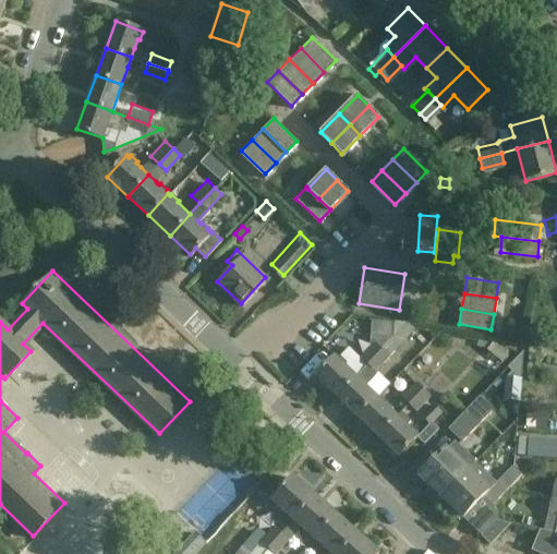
[(372,341),(374,341),(380,347),(391,336),(392,322),(373,321),(372,333),(372,341)]
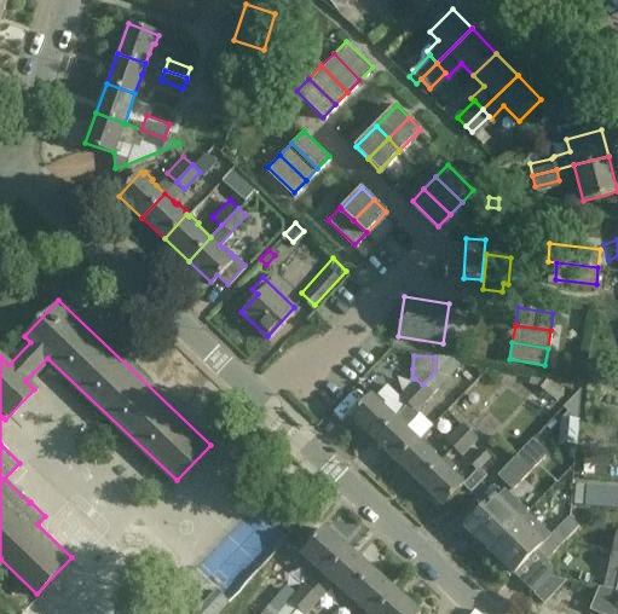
[(445,381),(437,372),(421,389),(428,398),(445,381)]
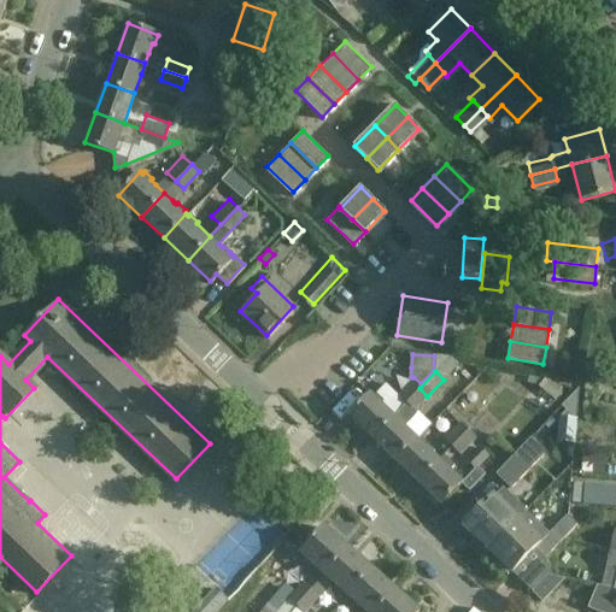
[(562,387),(545,374),(539,382),(555,395),(562,387)]
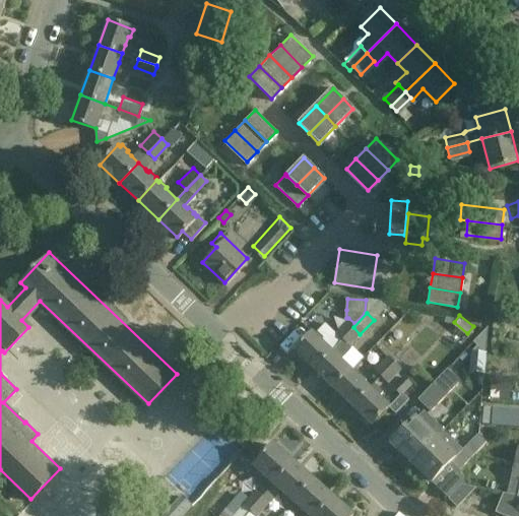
[(353,327),(345,320),(335,331),(342,338),(353,327)]
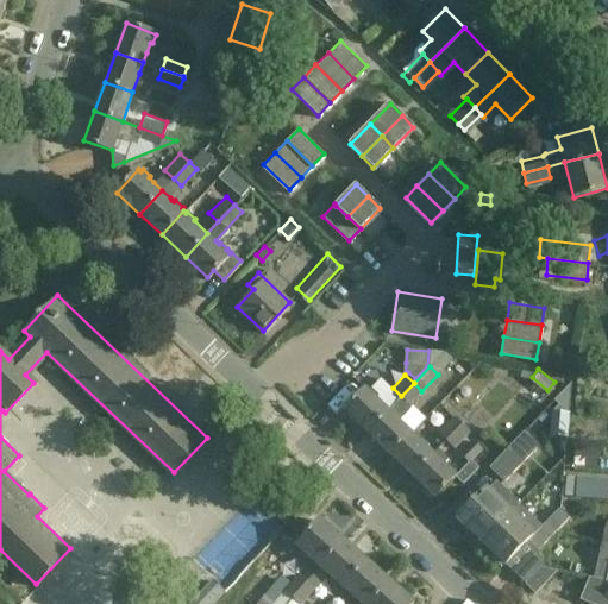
[(568,411),(571,381),(553,400),(568,411)]
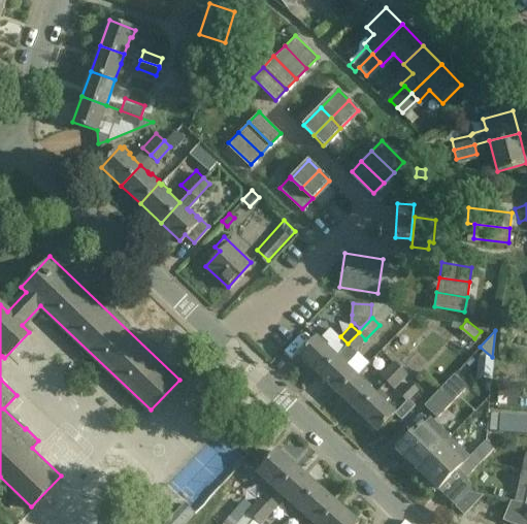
[(365,339),(359,332),(348,344),(355,350),(365,339)]
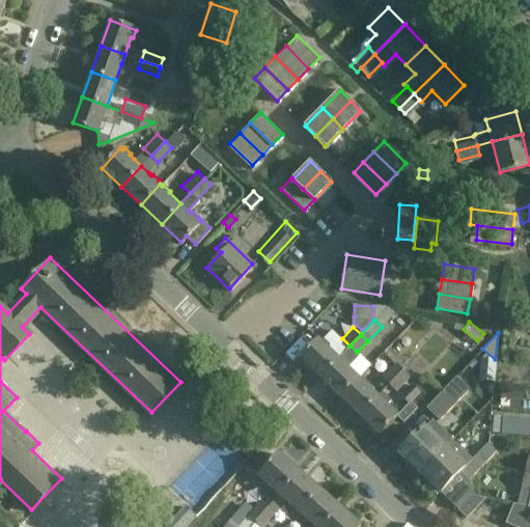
[(350,345),(342,338),(331,351),(326,345),(329,342),(322,336),(318,339),(317,338),(300,358),(321,377),(350,345)]
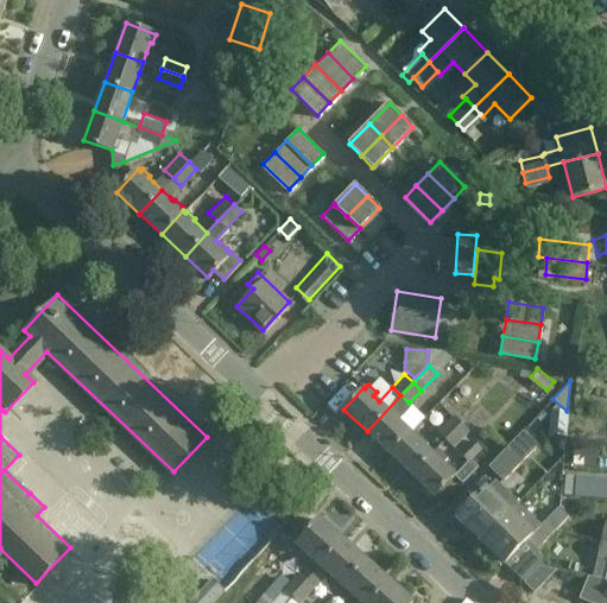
[(409,402),(400,395),(367,431),(390,452),(410,431),(405,426),(410,421),(402,414),(412,405),(409,402)]
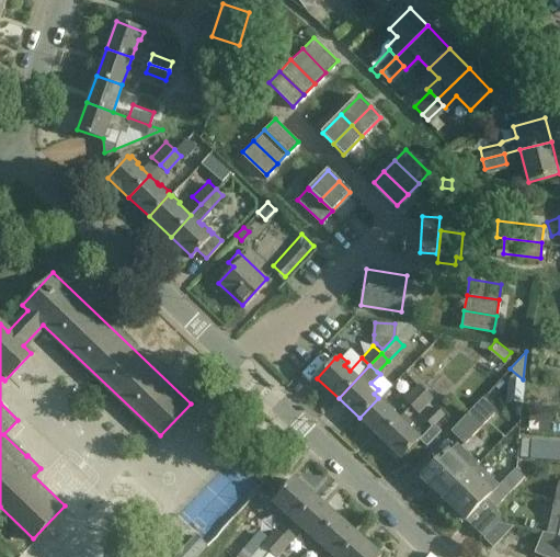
[(410,404),(424,388),(418,381),(402,396),(410,404)]
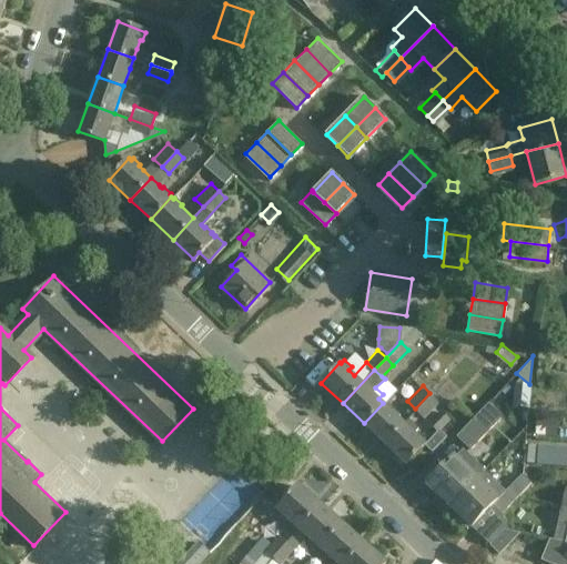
[(437,401),(429,393),(415,409),(422,415),(437,401)]
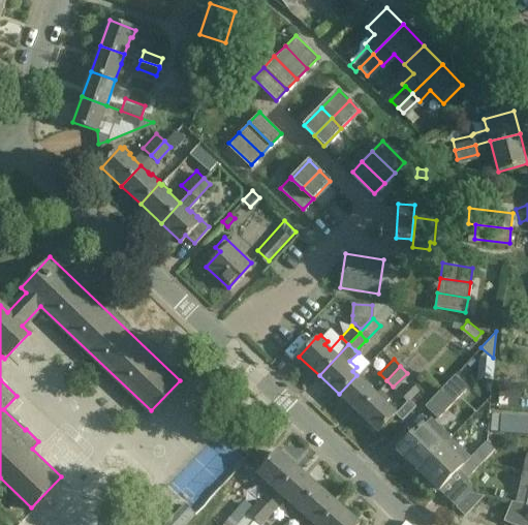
[(360,372),(356,375),(339,394),(356,411),(374,393),(364,381),(367,378),(360,372)]
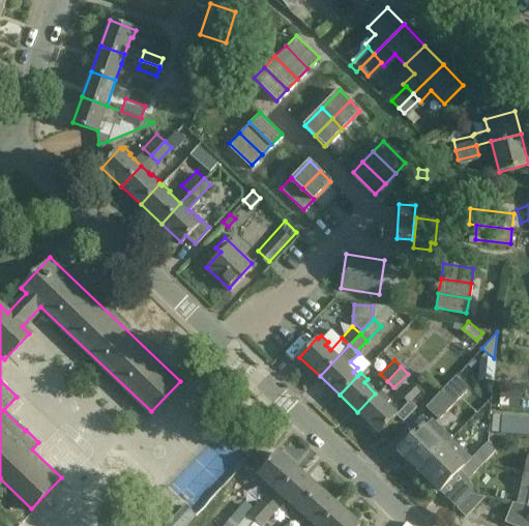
[(459,395),(466,387),(453,376),(424,407),(437,418),(459,395)]
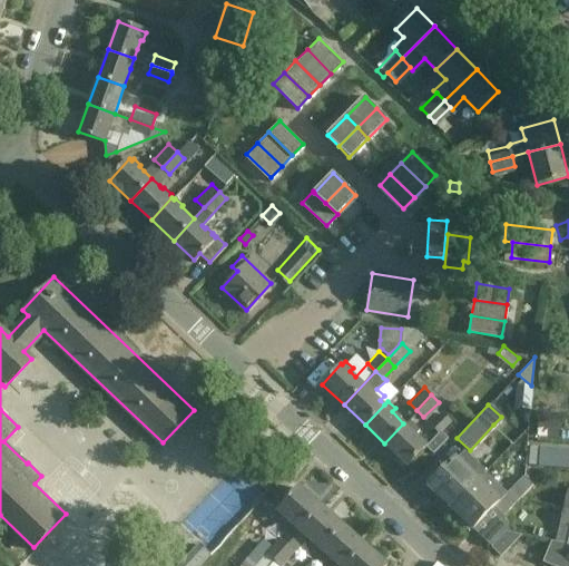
[(409,417),(403,423),(384,443),(406,465),(422,448),(430,455),(448,437),(440,430),(451,420),(441,410),(429,423),(438,432),(428,441),(419,433),(417,435),(413,432),(419,427),(409,417)]
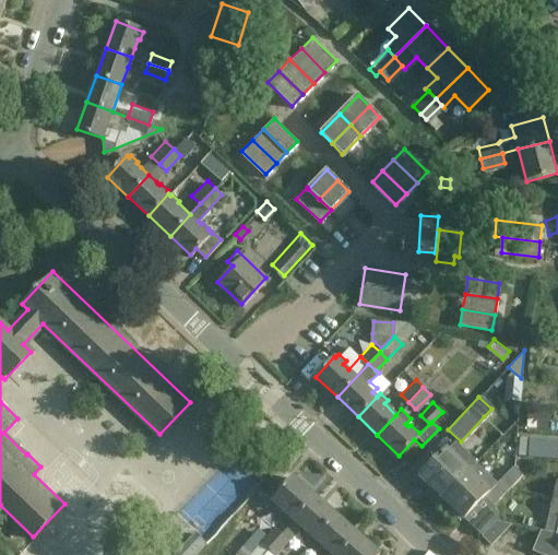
[(526,426),(546,427),(547,406),(526,406),(526,426)]
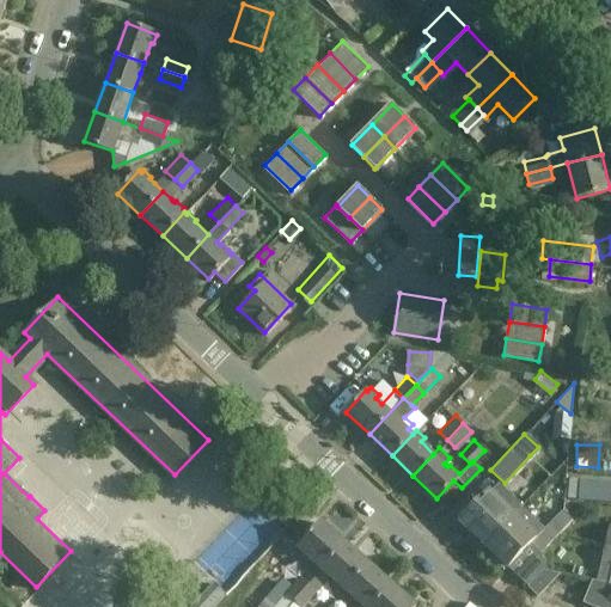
[(569,474),(567,494),(606,497),(608,479),(569,474)]
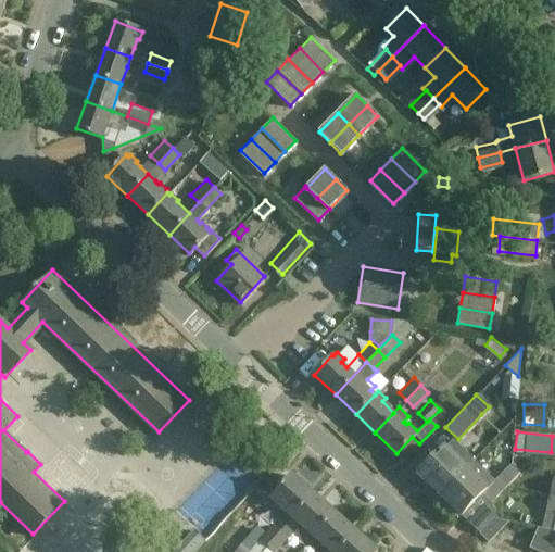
[(440,494),(465,467),(443,447),(418,475),(428,484),(426,486),(434,494),(437,492),(440,494)]
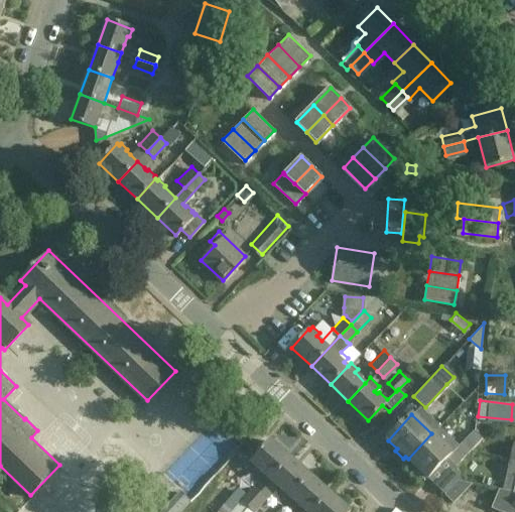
[(438,425),(431,433),(408,459),(417,467),(415,469),(423,477),(425,475),(428,478),(448,456),(457,464),(483,436),(474,428),(459,444),(438,425)]
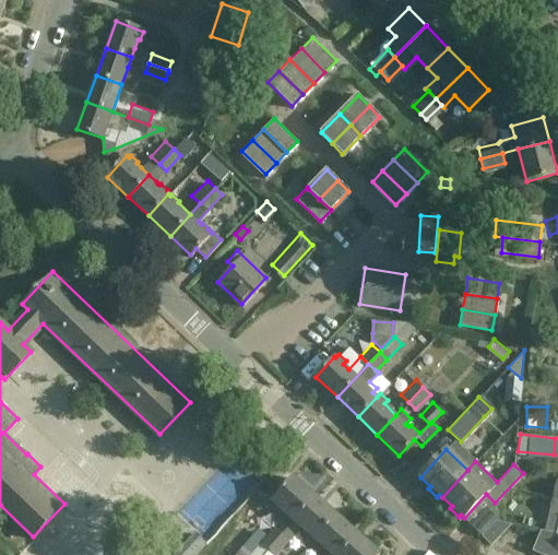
[(293,520),(315,495),(294,476),(272,502),(293,520)]
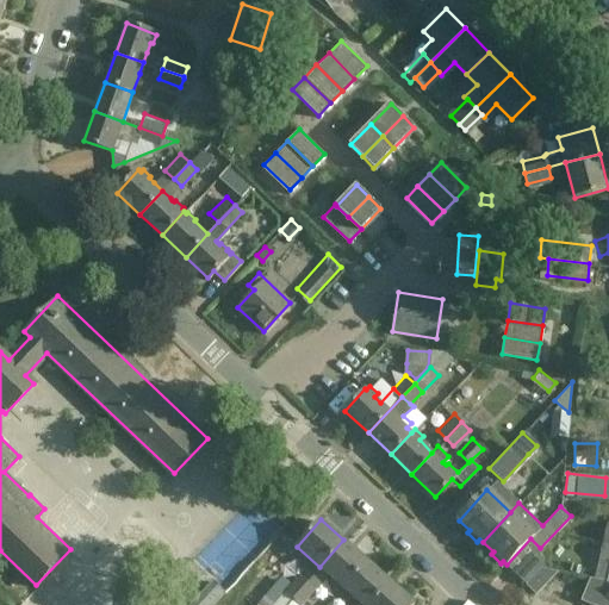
[(343,540),(319,567),(311,577),(296,594),(304,603),(329,575),(342,586),(366,560),(343,540)]
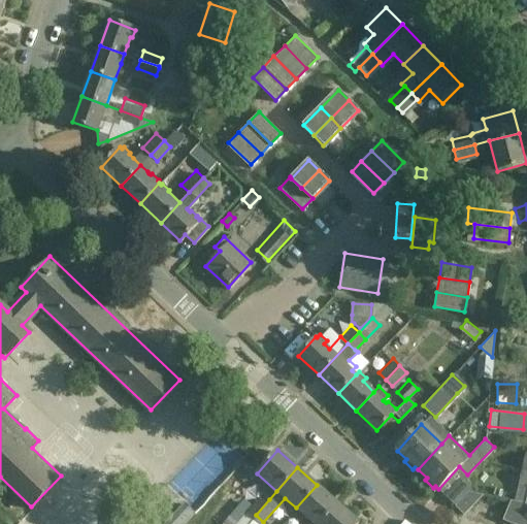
[(526,469),(521,468),(518,484),(526,486),(526,495),(525,502),(526,502),(526,469)]
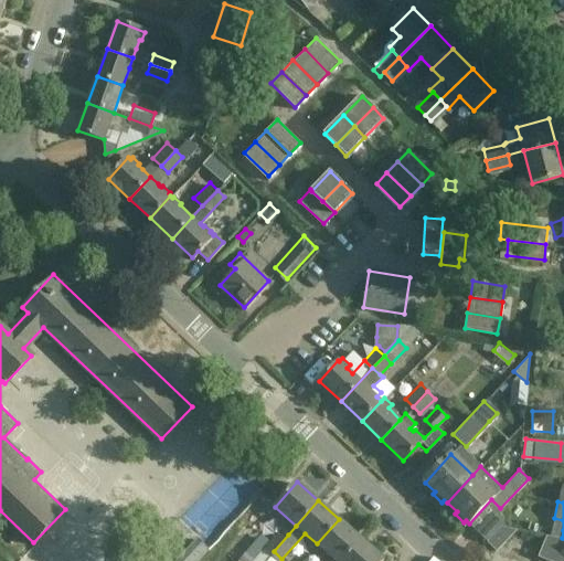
[(339,519),(317,543),(336,560),(342,560),(362,540),(339,519)]
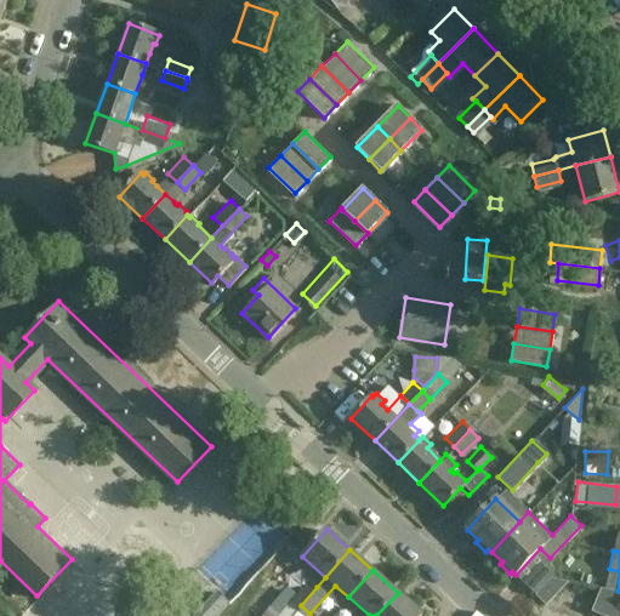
[(552,575),(536,593),(545,602),(567,579),(552,575)]
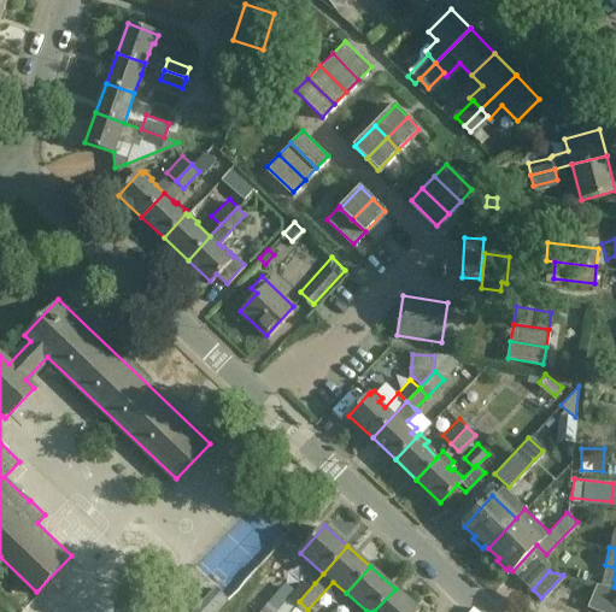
[(294,588),(289,594),(299,601),(315,583),(306,576),(294,588)]
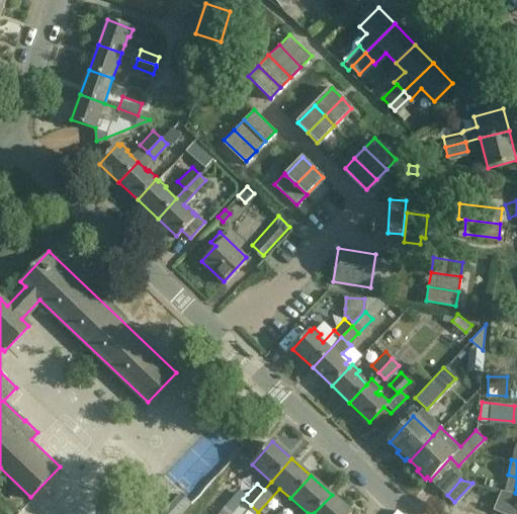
[(516,513),(516,493),(515,493),(514,493),(503,491),(496,509),(510,513),(516,513)]
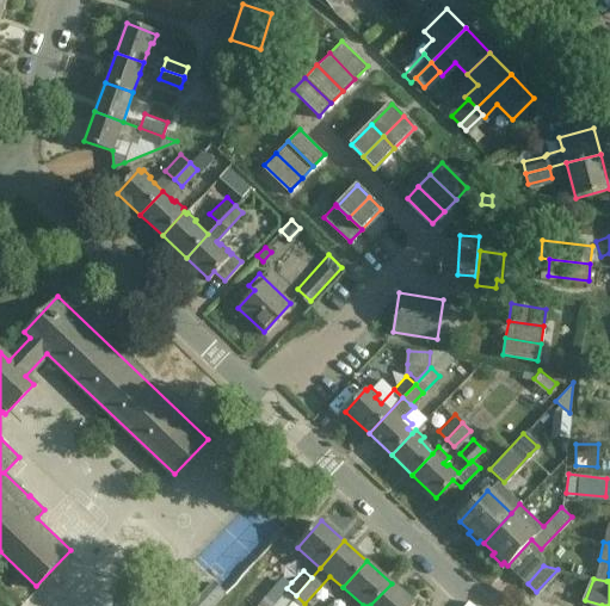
[(210,605),(225,592),(213,580),(186,605),(210,605)]
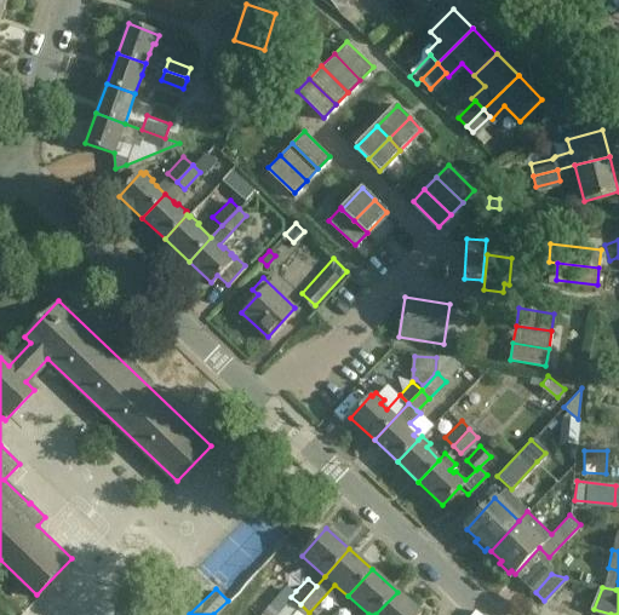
[(397,592),(376,614),(416,614),(420,611),(397,592)]
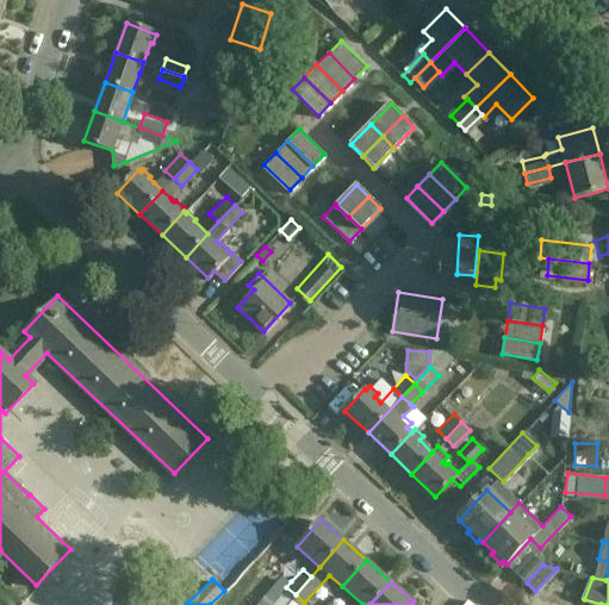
[(286,587),(269,604),(286,604),(296,594),(286,587)]
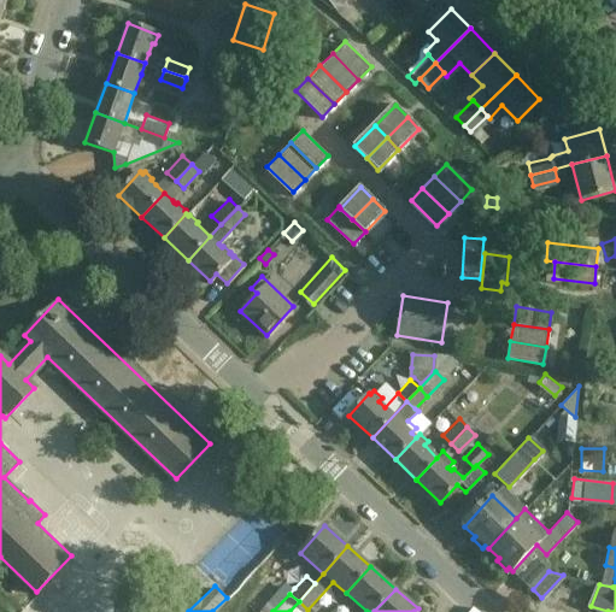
[(3,601),(0,602),(0,611),(10,611),(12,611),(3,601)]
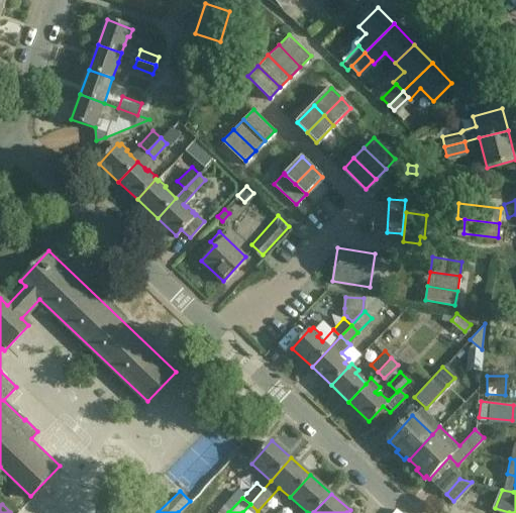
[(255,512),(258,511),(250,504),(242,512),(255,512)]
